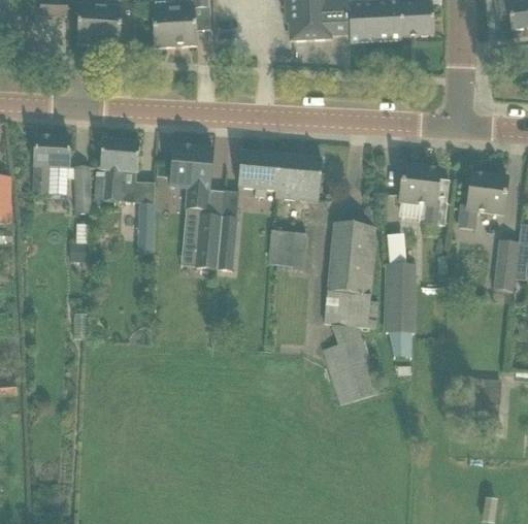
[(40,0),(39,14),(66,15),(67,0),(40,0)]
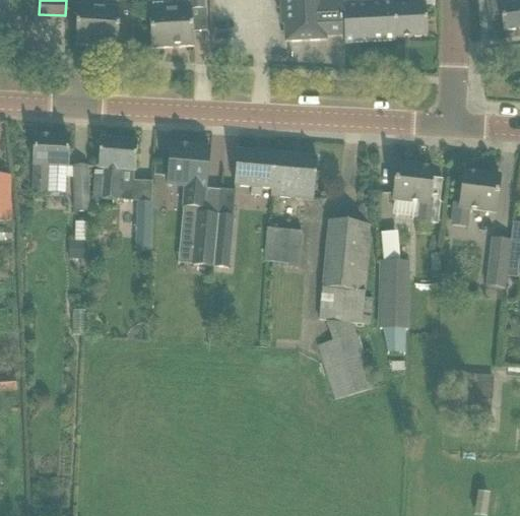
[(78,0),(78,3),(77,3),(75,42),(117,45),(120,0),(78,0)]
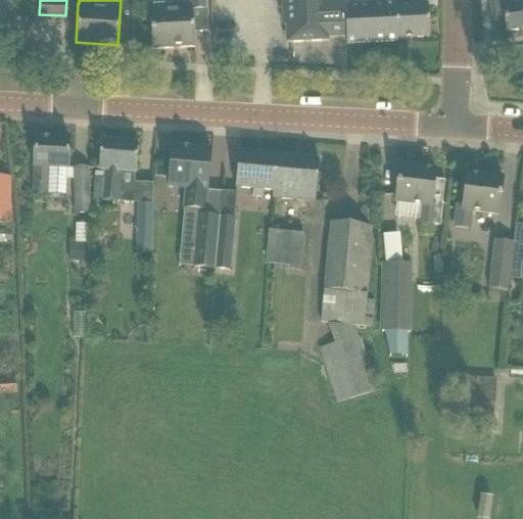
[(150,0),(151,8),(150,8),(153,47),(194,44),(192,8),(206,7),(205,0),(150,0)]
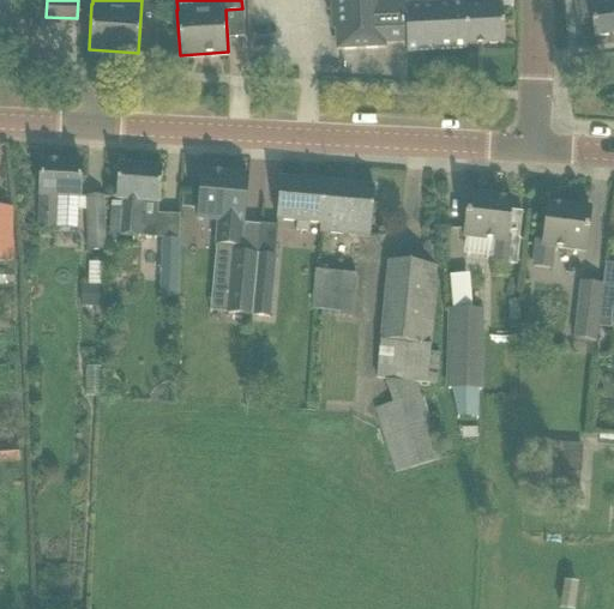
[(333,0),(336,23),(337,47),(385,44),(385,40),(407,38),(403,0),(333,0)]
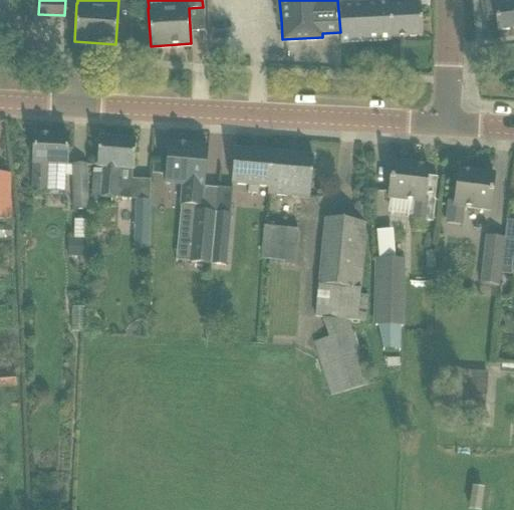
[(337,0),(340,32),(340,41),(392,38),(392,35),(422,33),(421,2),(401,3),(390,4),(390,0),(337,0)]
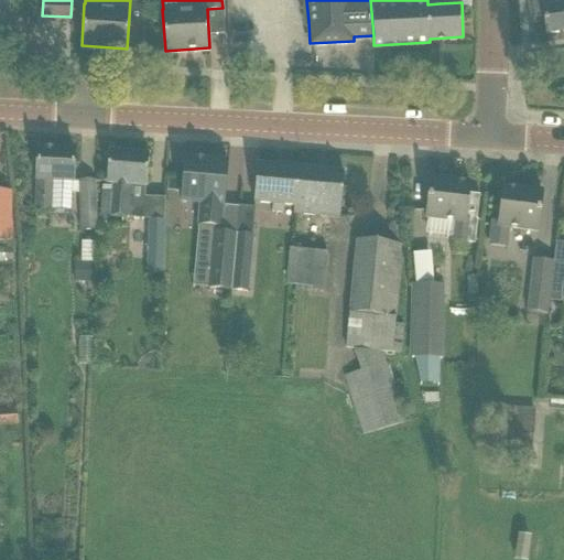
[(529,0),(531,20),(544,18),(546,31),(563,29),(563,0),(529,0)]
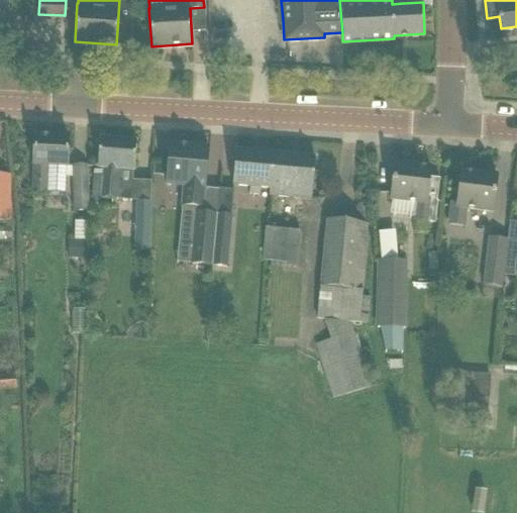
[(74,164),(67,164),(68,134),(34,133),(33,154),(33,163),(32,191),(46,191),(46,190),(65,190),(66,174),(74,174),(74,164)]
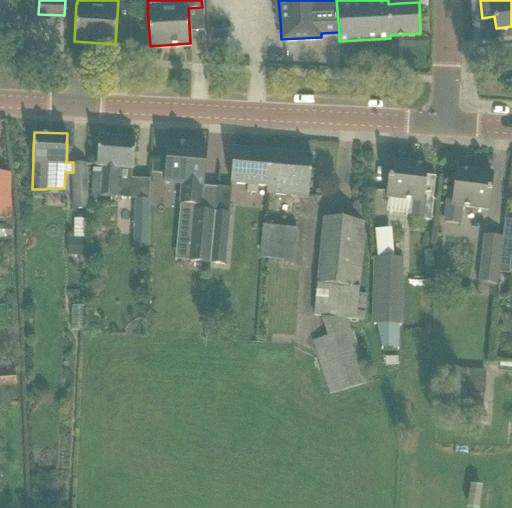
[(129,196),(132,167),(135,137),(99,134),(96,164),(102,164),(100,194),(116,195),(116,194),(129,196)]
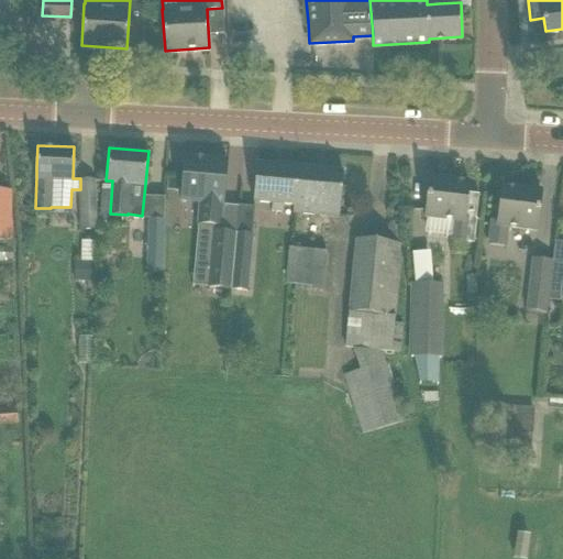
[(223,203),(227,159),(185,154),(180,199),(198,200),(197,222),(220,225),(222,203),(223,203)]
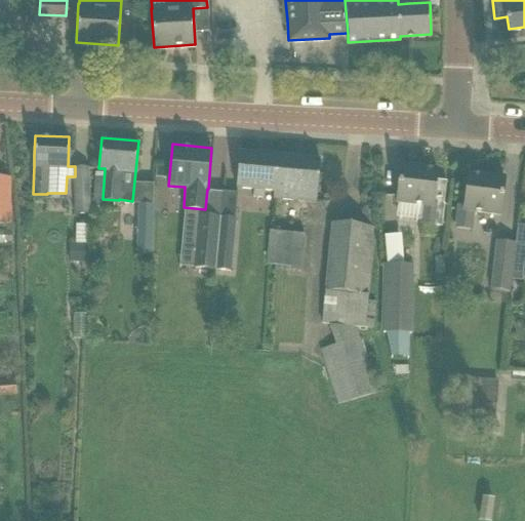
[(276,196),(280,154),(240,150),(236,186),(253,187),(252,195),(263,196),(264,188),(274,189),(273,196),(276,196)]
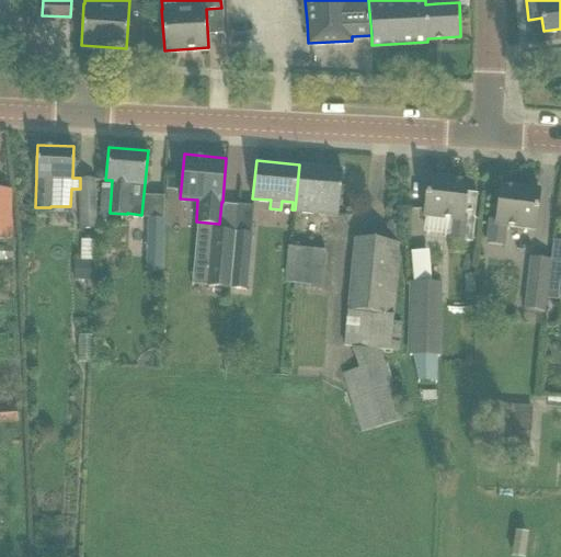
[(342,169),(299,165),(295,209),(338,214),(342,169)]
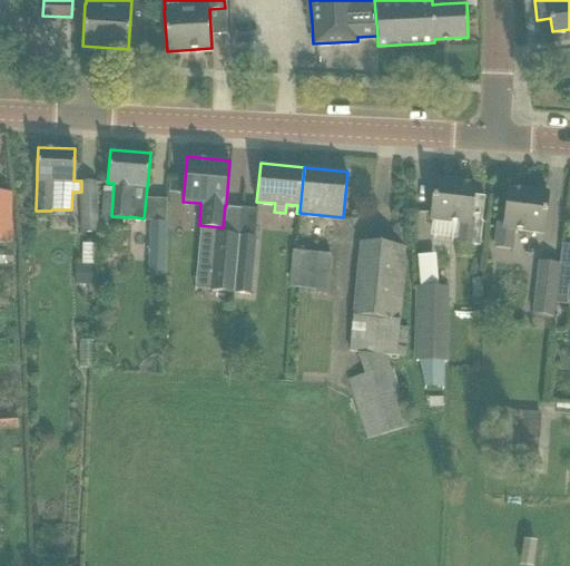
[(484,194),(473,192),(474,183),(435,177),(430,217),(459,221),(457,240),(480,242),(483,218),(482,218),(484,194)]
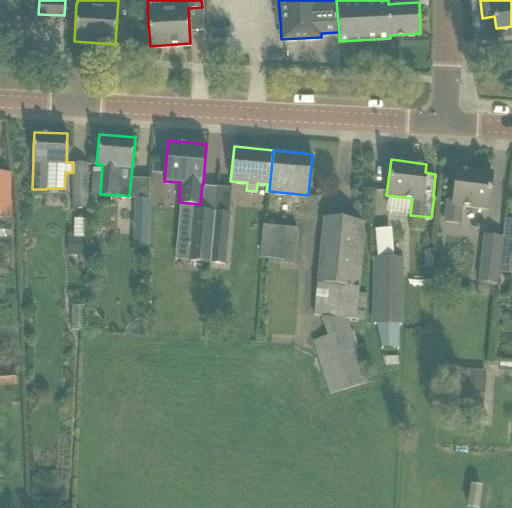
[(86,161),(73,162),(73,172),(74,207),(87,207),(86,161)]
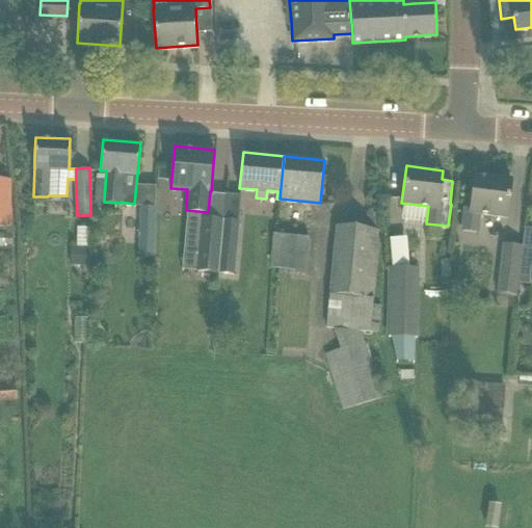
[(479,212),(506,215),(511,179),(474,174),(470,207),(464,206),(462,228),(477,230),(479,212)]
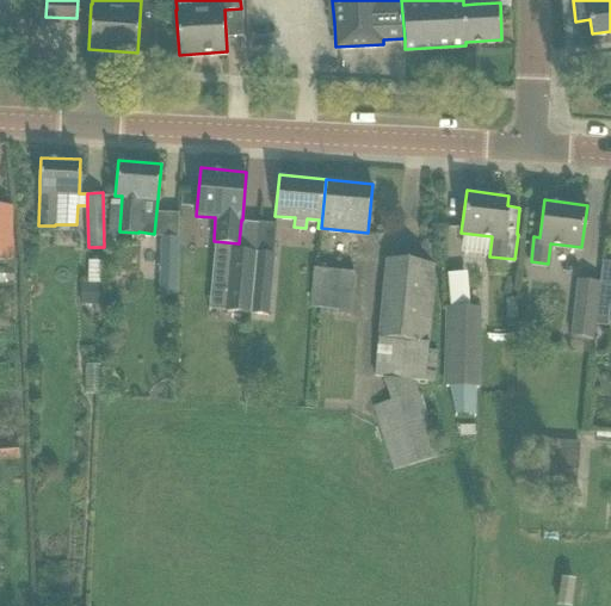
[(11,237),(11,204),(0,204),(0,255),(11,257),(11,237)]
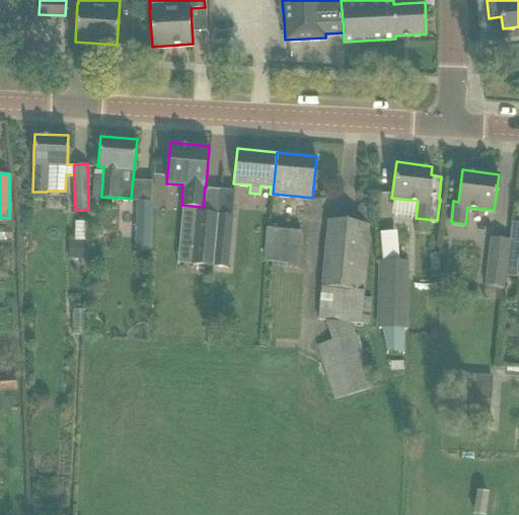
[(138,200),(136,248),(150,248),(151,201),(138,200)]
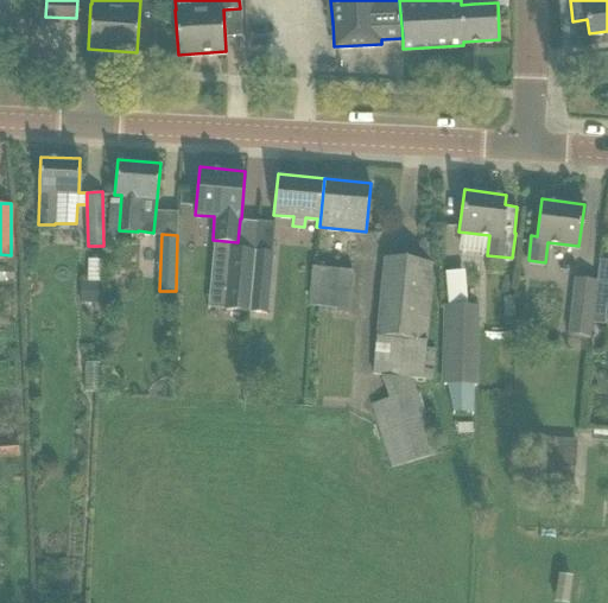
[(223,308),(252,311),(257,249),(229,247),(223,308)]
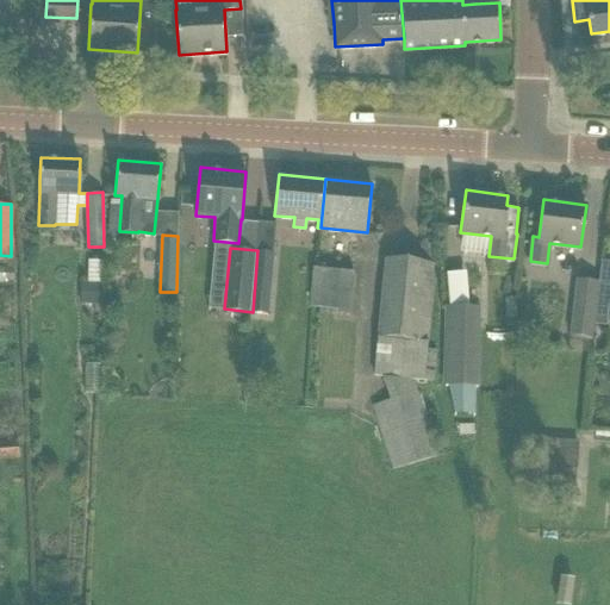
[(268,313),(274,251),(257,250),(253,312),(268,313)]
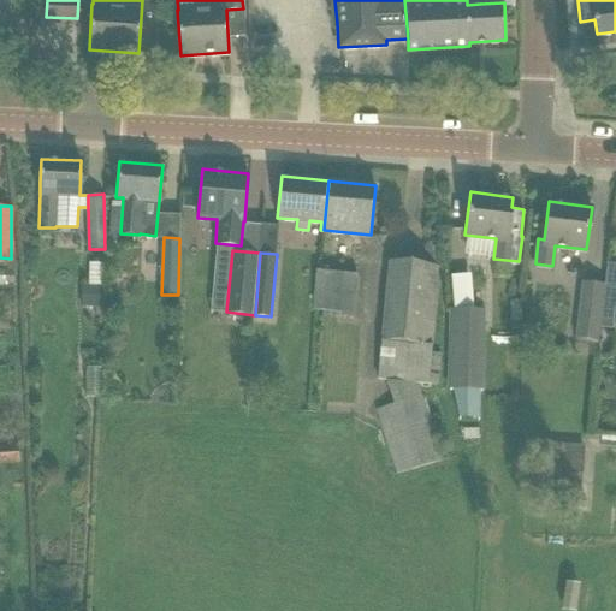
[(87,259),(87,302),(105,302),(105,259),(87,259)]
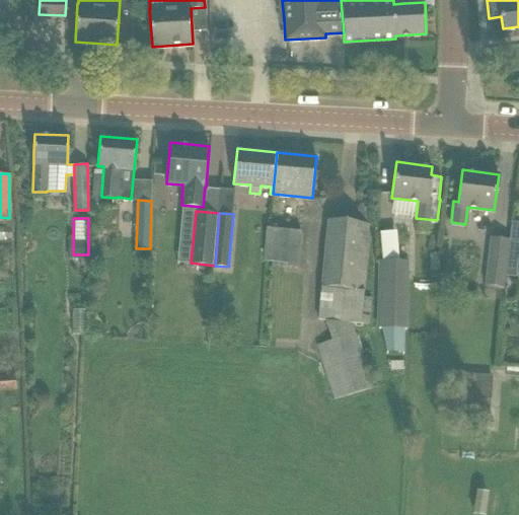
[(363,295),(370,223),(327,219),(318,316),(369,321),(371,296),(363,295)]
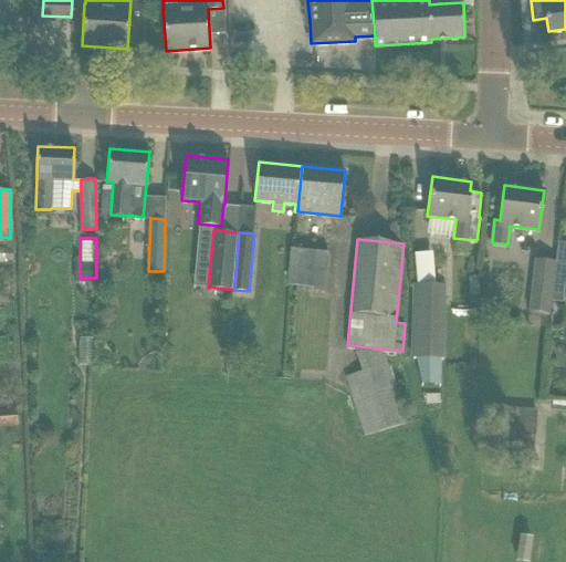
[(565,262),(565,240),(557,239),(555,261),(565,262)]
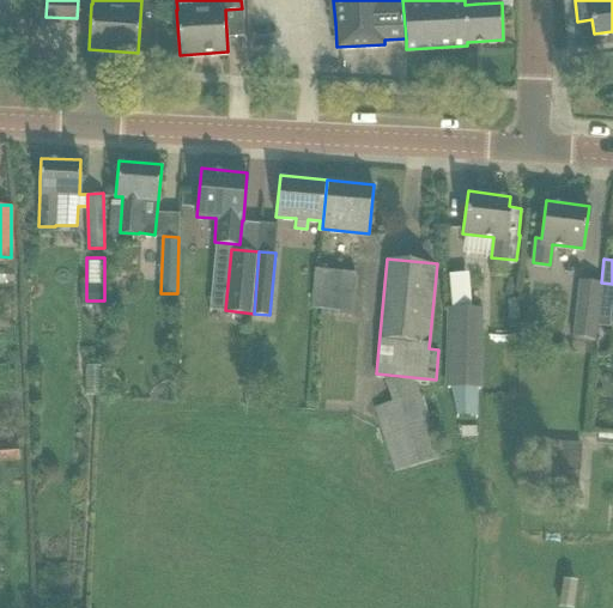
[(352,314),(357,272),(315,267),(310,304),(343,308),(343,312),(352,314)]
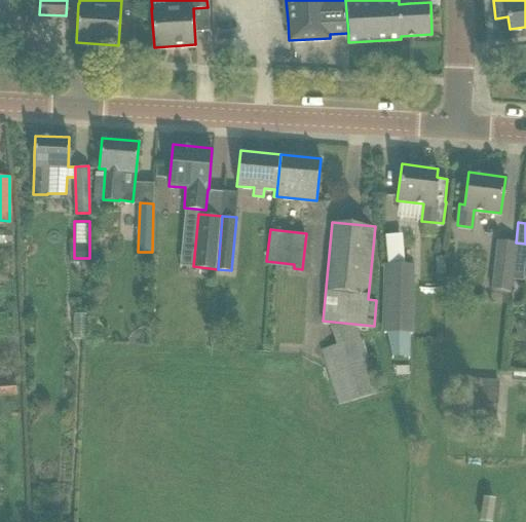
[(497,238),(492,288),(510,290),(515,240),(497,238)]
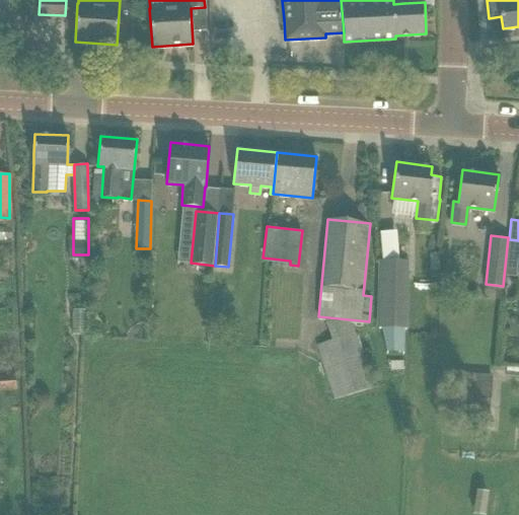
[(380,260),(378,326),(381,326),(404,327),(406,327),(408,260),(398,260),(383,260),(380,260)]
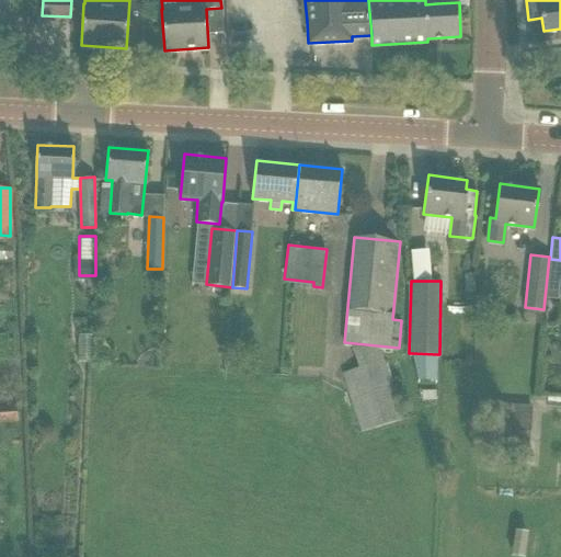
[(401,417),(382,357),(379,348),(353,345),(358,365),(343,371),(362,430),(401,417)]
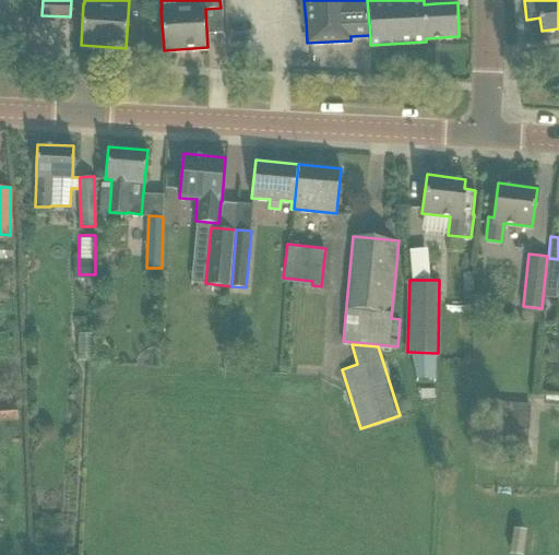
[(527,457),(531,402),(502,400),(499,455),(527,457)]
